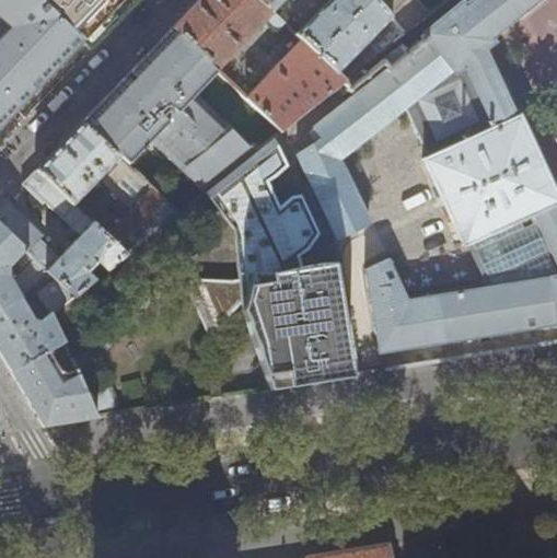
[(0,0),(0,130),(46,83),(86,41),(45,0),(0,0)]
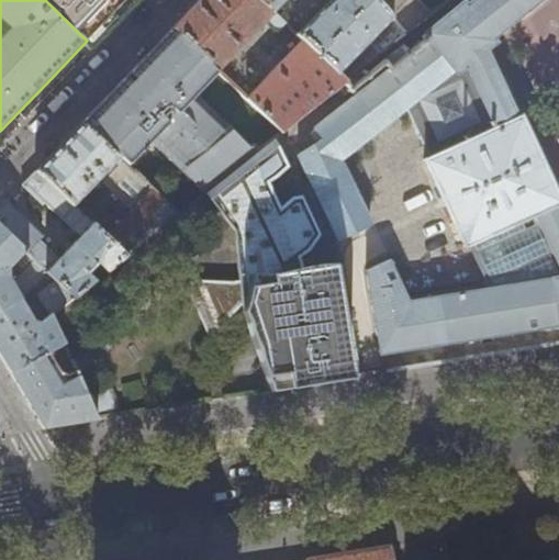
[(124,2),(126,0),(45,0),(87,41),(124,2)]
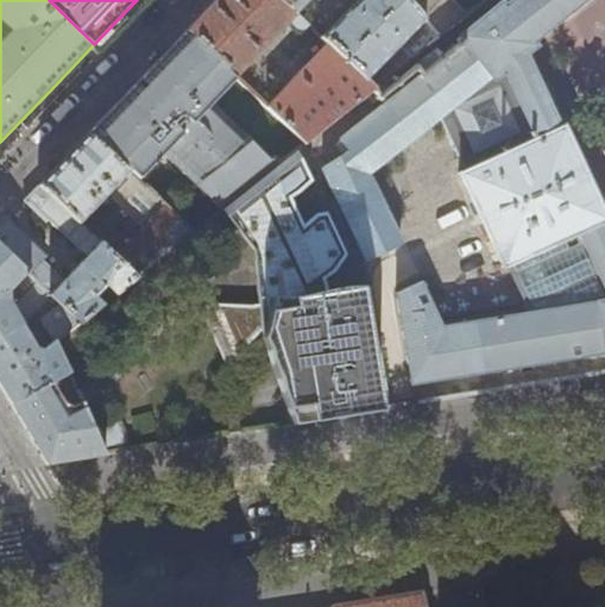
[(310,22),(298,11),(287,0),(218,0),(203,14),(190,29),(237,74),(292,17),(294,22),(302,30),(310,22)]
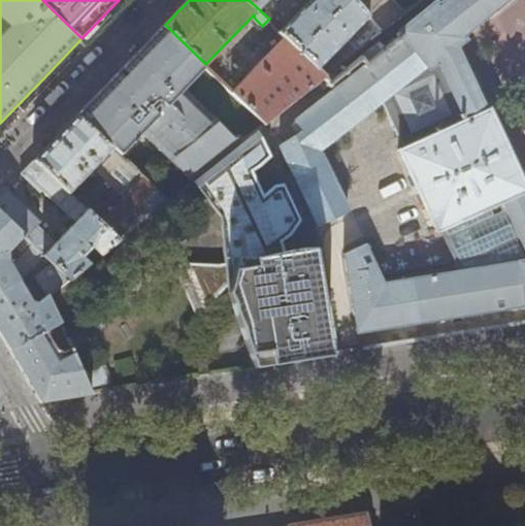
[(249,0),(259,9),(266,0),(249,0)]
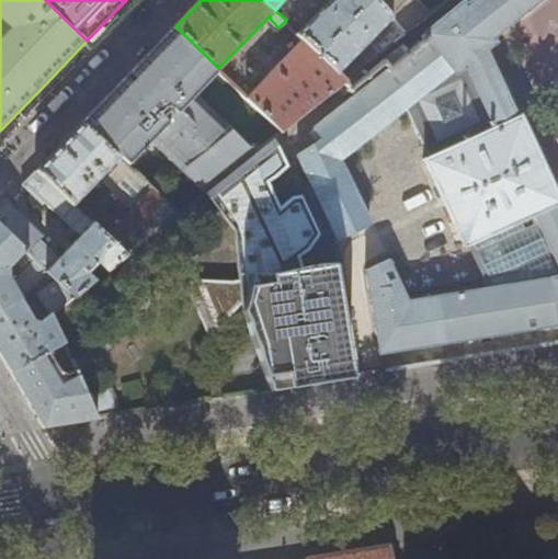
[(348,79),(408,32),(378,0),(331,0),(299,33),(306,38),(348,79)]
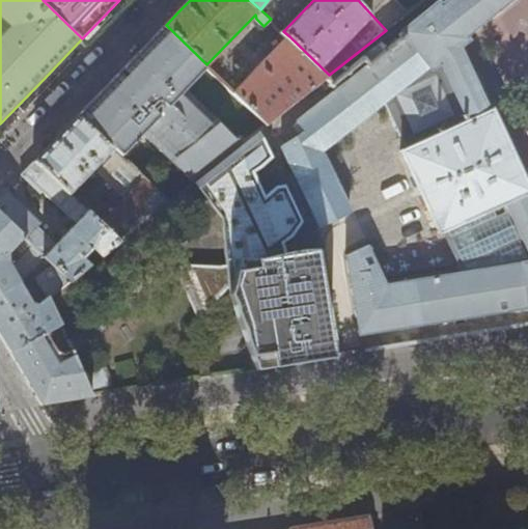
[(467,269),(391,282),(370,244),(350,254),(362,335),(527,306),(527,0),(439,0),(440,1),(438,2),(438,3),(400,32),(403,35),(388,47),(383,42),(350,68),(356,76),(296,126),(304,136),(283,154),(325,229),(354,210),(324,150),(388,99),(410,145),(407,147),(407,146),(404,147),(405,149),(406,149),(441,227),(440,227),(442,230),(445,228),(467,269)]
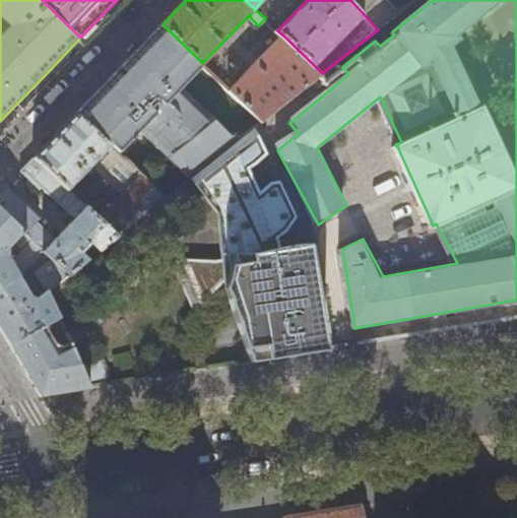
[(350,0),(378,29),(414,0),(350,0)]
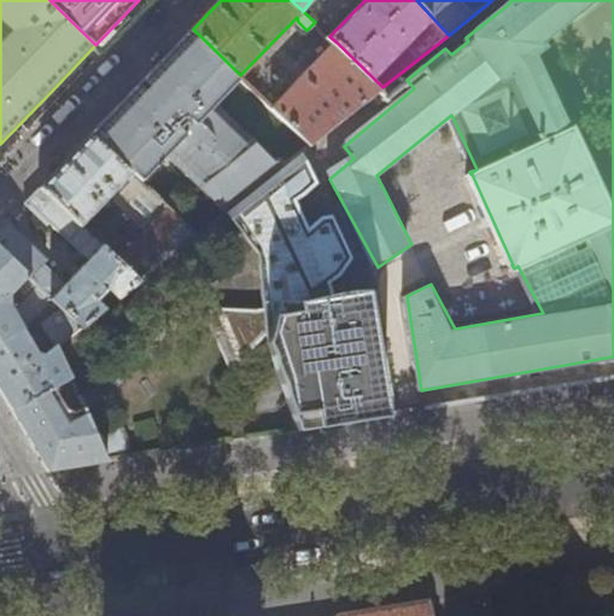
[(240,75),(193,29),(162,63),(144,81),(113,112),(93,134),(144,181),(168,156),(228,213),(235,207),(241,202),(249,195),(255,191),(284,167),(218,103),(243,77),(240,75)]
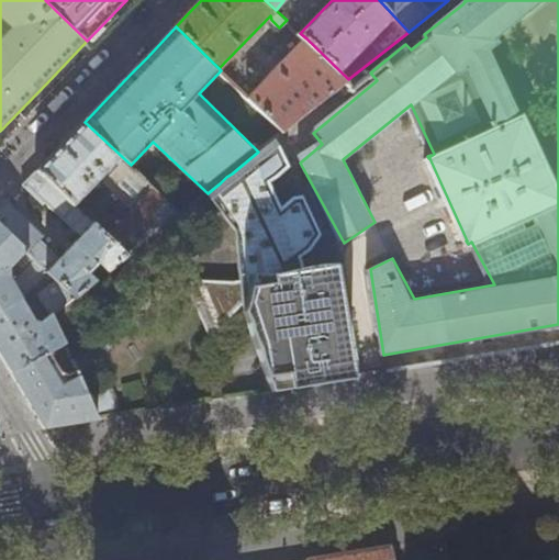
[(283,132),(348,79),(306,38),(248,98),(283,132)]
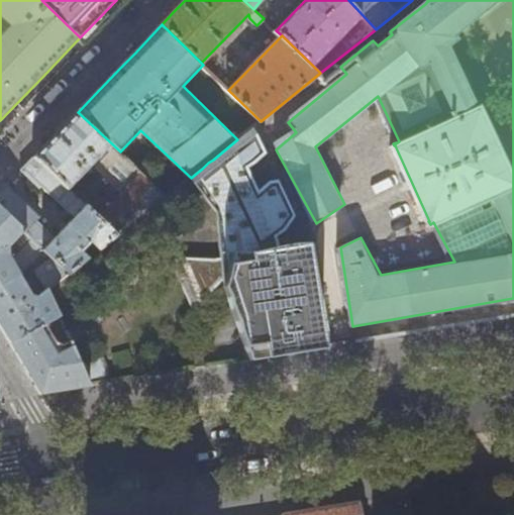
[(54,137),(36,156),(71,188),(89,169),(92,172),(98,166),(126,193),(102,218),(120,235),(168,197),(120,151),(78,112),(54,137)]
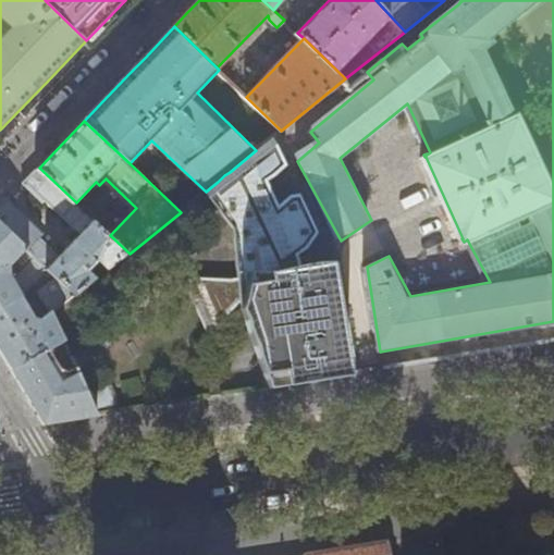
[(256,150),(230,172),(224,175),(218,182),(212,186),(236,220),(247,273),(247,274),(235,278),(196,279),(186,282),(188,286),(194,284),(208,328),(201,330),(202,334),(212,330),(234,303),(241,301),(258,337),(267,372),(272,385),(318,379),(353,373),(334,260),(320,260),(303,264),(299,254),(310,246),(320,231),(302,192),(292,193),(280,204),(270,179),(279,173),(288,162),(275,135),(256,150)]
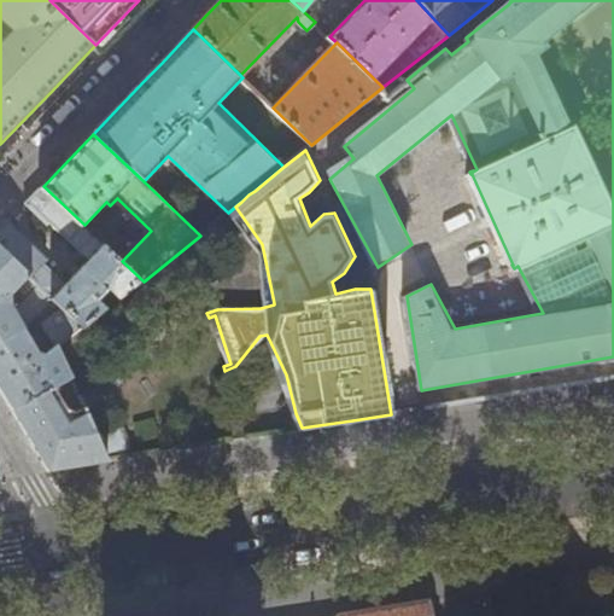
[(122,261),(85,225),(44,186),(27,204),(51,224),(53,221),(93,257),(68,283),(45,261),(48,257),(10,220),(0,231),(0,243),(57,298),(86,327),(107,311),(109,309),(99,300),(112,289),(122,298),(144,282),(122,261)]
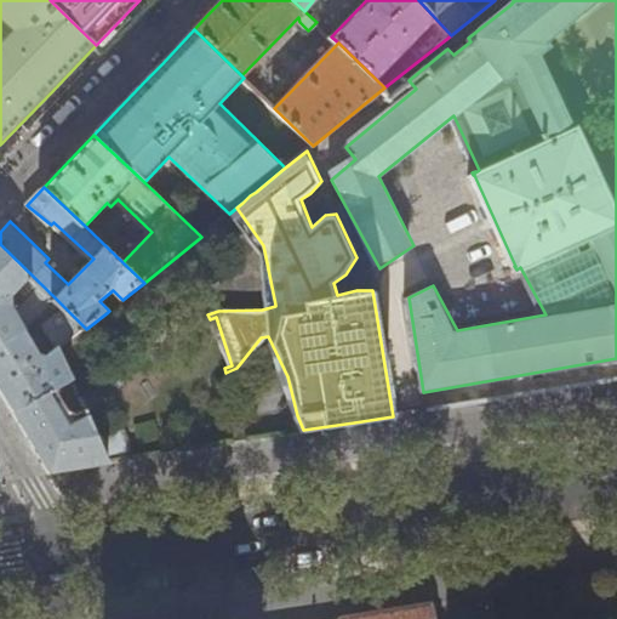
[(236,208),(229,214),(262,253),(268,306),(275,305),(263,245),(236,208)]
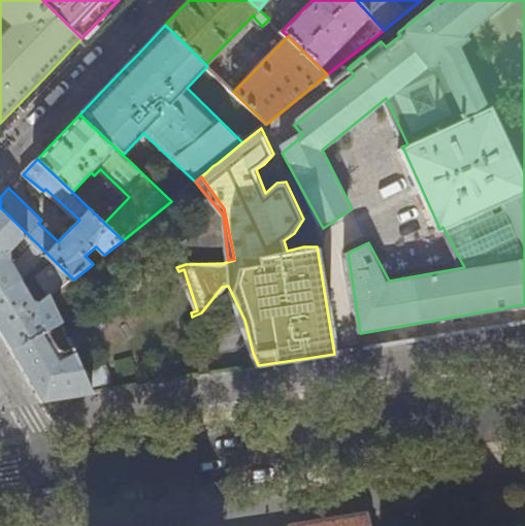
[(31,267),(48,255),(0,207),(0,289),(20,275),(10,259),(8,252),(14,245),(23,256),(17,262),(26,271),(31,267)]
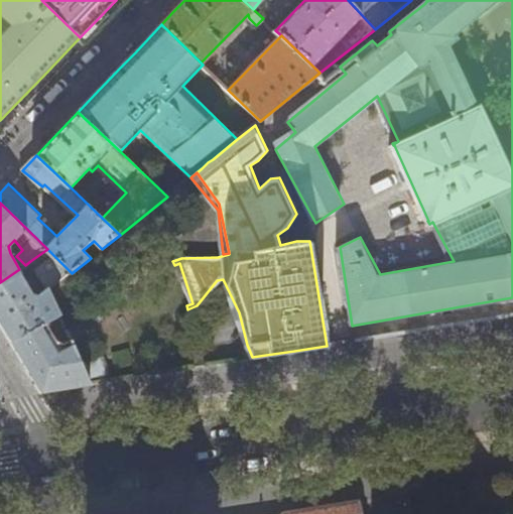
[(47,249),(30,261),(49,289),(40,296),(33,294),(19,269),(0,282),(0,319),(15,346),(23,358),(43,391),(60,388),(91,383),(82,362),(73,341),(69,331),(60,311),(51,289),(72,273),(47,249)]
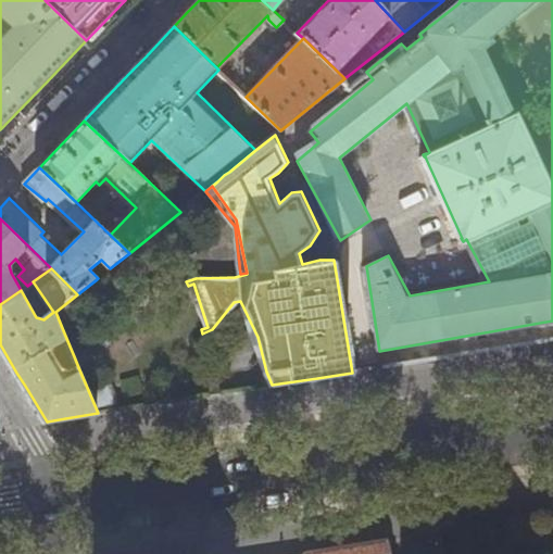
[(107,302),(97,279),(77,294),(55,312),(65,336),(107,302)]
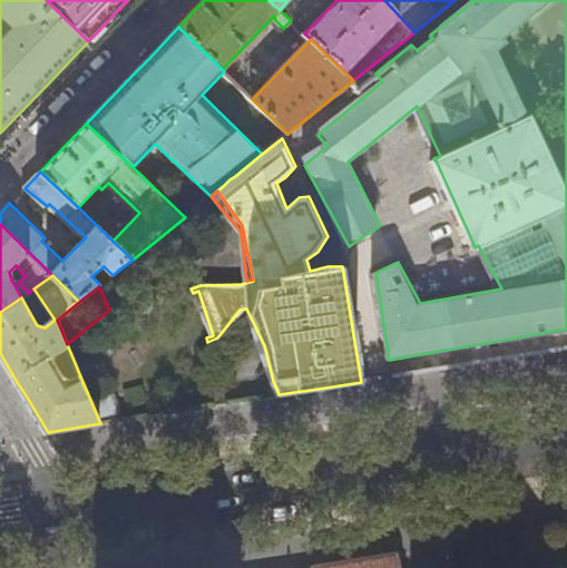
[(198,291),(193,293),(206,338),(213,335),(198,291)]
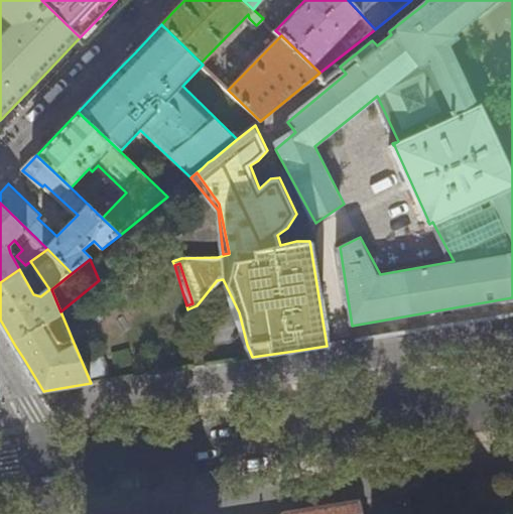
[(86,323),(69,331),(73,341),(90,334),(86,323)]
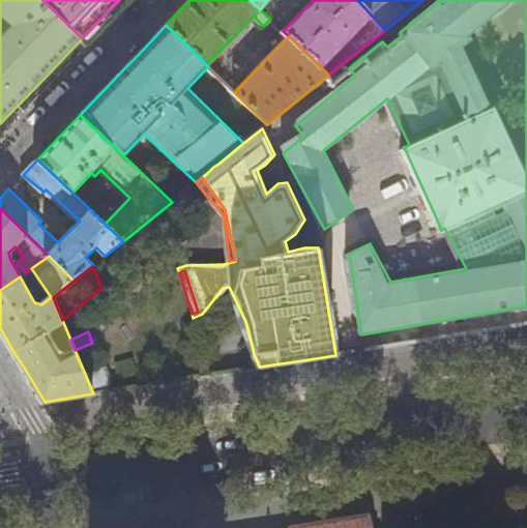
[(108,365),(84,372),(93,393),(106,391),(117,390),(108,365)]
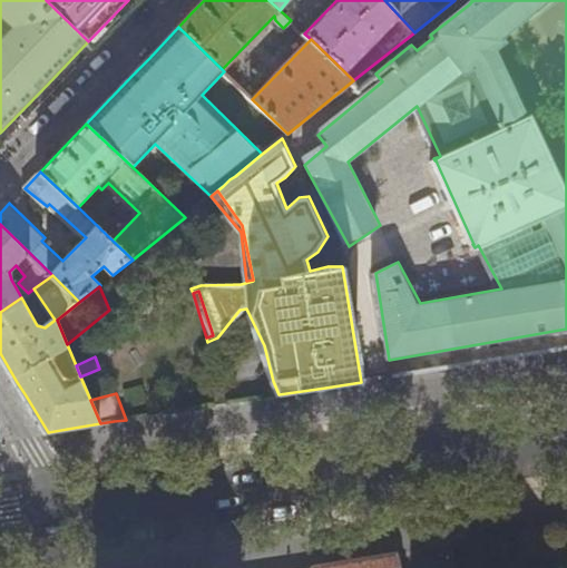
[(400,567),(398,554),(355,560),(313,567),(312,567),(400,567)]
